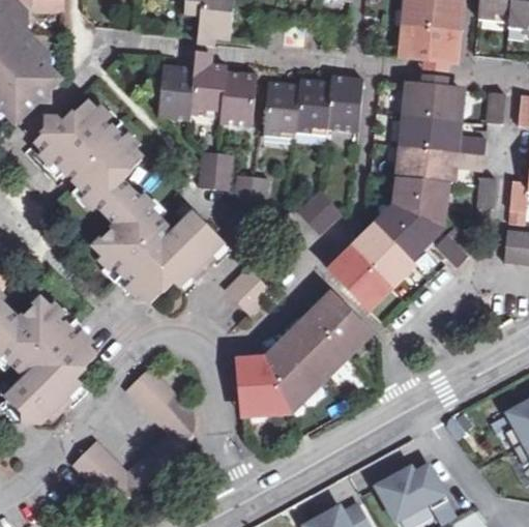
[(0,108),(3,112),(16,123),(18,122),(60,81),(40,61),(47,55),(18,24),(30,12),(62,11),(61,0),(0,0),(0,108)]
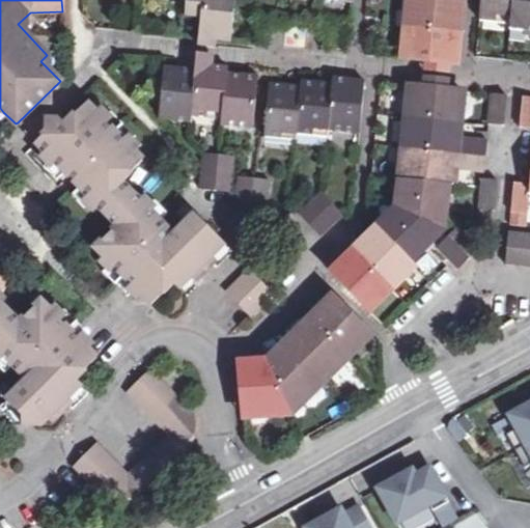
[(199,29),(231,32),(234,0),(187,0),(186,12),(201,15),(199,29)]
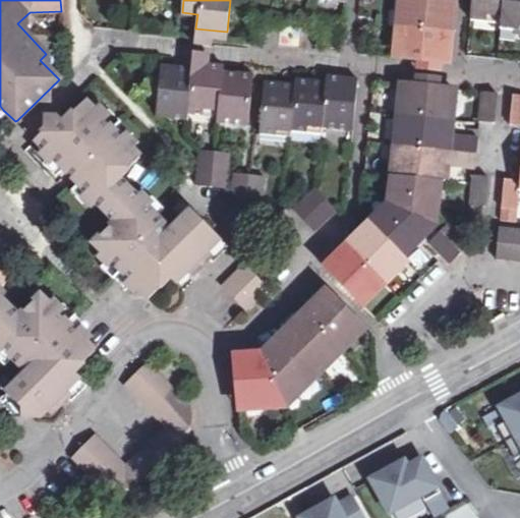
[(405,0),(405,9),(402,41),(400,56),(445,61),(446,52),(447,45),(441,44),(442,30),(443,15),(450,15),(452,0),(405,0)]
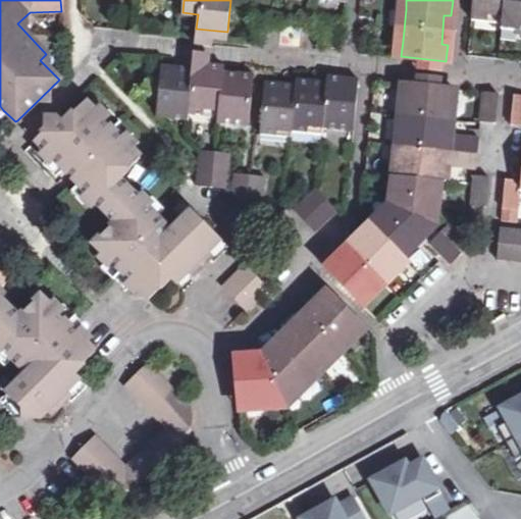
[(471,0),(470,11),(470,17),(484,19),(484,12),(502,14),(503,0),(471,0)]
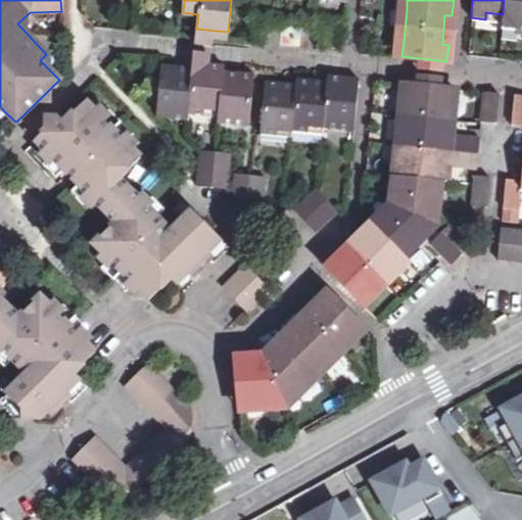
[(504,0),(503,14),(502,21),(516,24),(516,29),(521,29),(521,0),(504,0)]
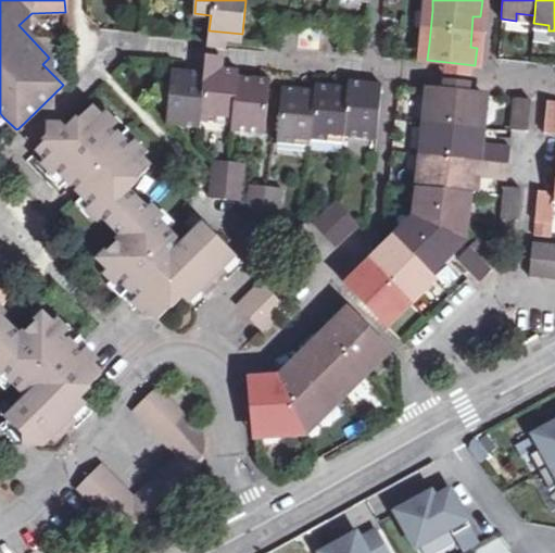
[(421,42),(429,44),(432,10),(425,9),(421,42)]
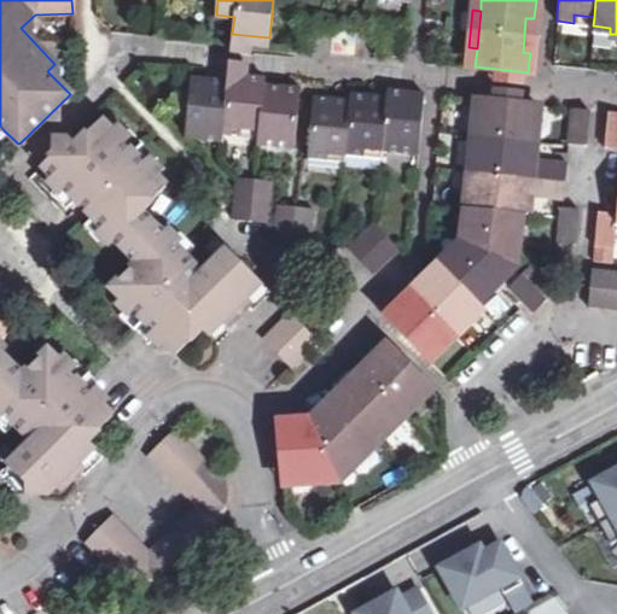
[(574,15),(574,23),(593,25),(594,17),(574,15)]
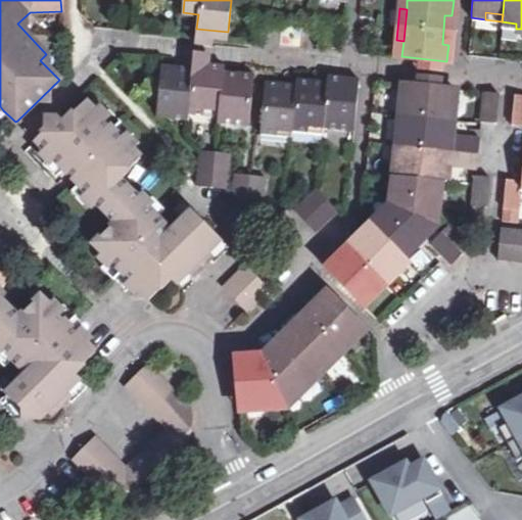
[(196,36),(228,39),(228,32),(196,29),(196,36)]
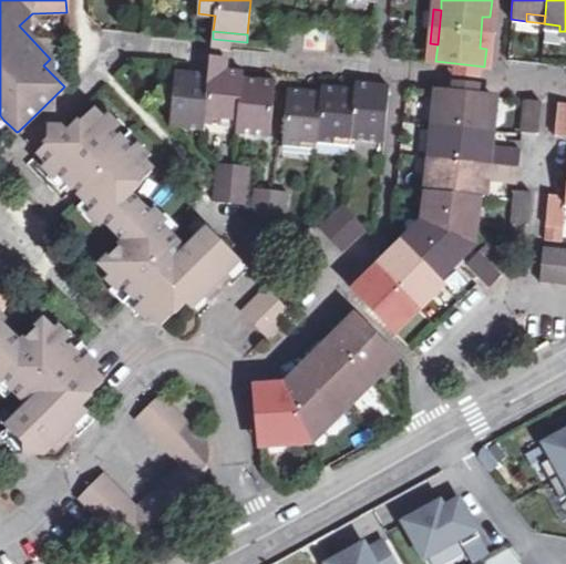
[(438,44),(430,43),(429,61),(435,61),(438,44)]
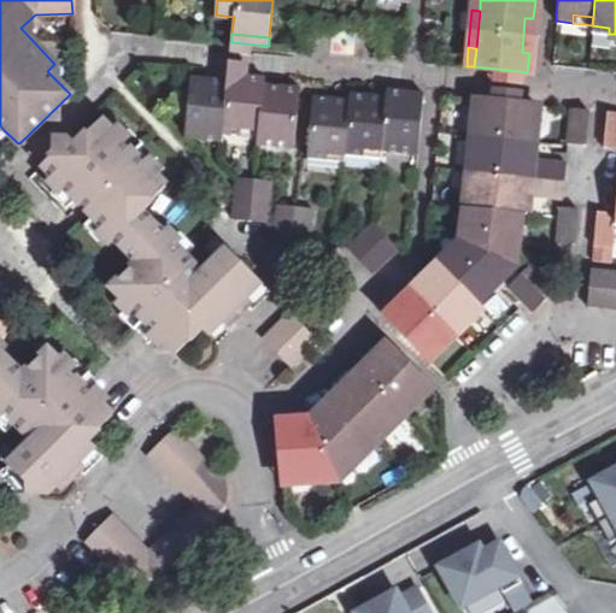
[(227,80),(222,134),(241,136),(242,129),(259,130),(263,83),(264,76),(246,74),(245,81),(227,80)]
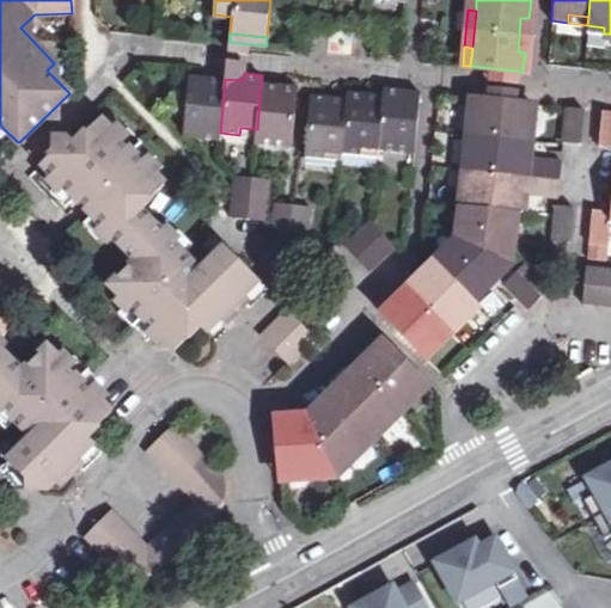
[(220,133),(225,79),(207,77),(206,85),(189,84),(187,102),(176,114),(185,123),(191,130),(220,133)]
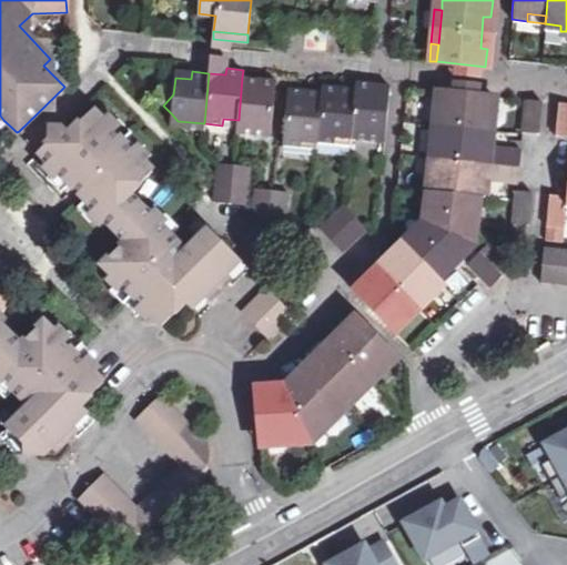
[(239,120),(238,128),(254,130),(254,135),(271,138),(274,92),(274,87),(259,86),(259,78),(242,77),(239,120)]
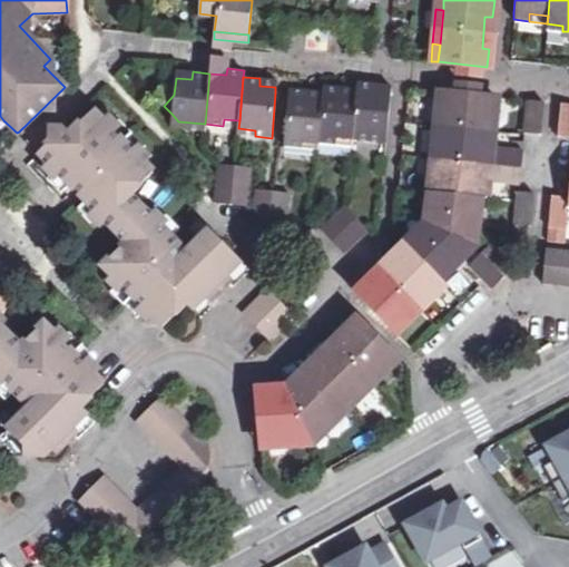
[(260,78),(260,86),(275,87),(276,80),(260,78)]
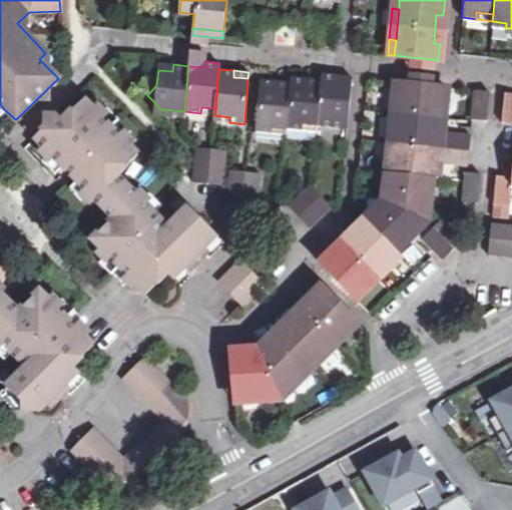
[(320,74),(320,79),(316,126),(332,128),(333,121),(346,123),(351,77),(335,75),(320,74)]
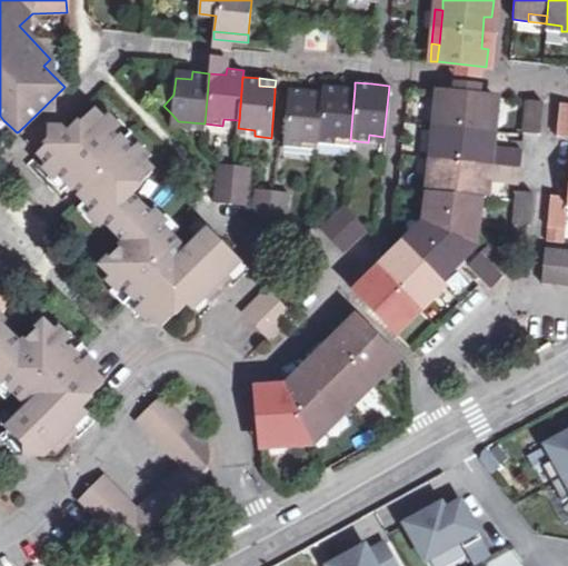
[(321,85),(320,91),(317,136),(335,138),(350,140),(355,88),(336,86),(321,85)]
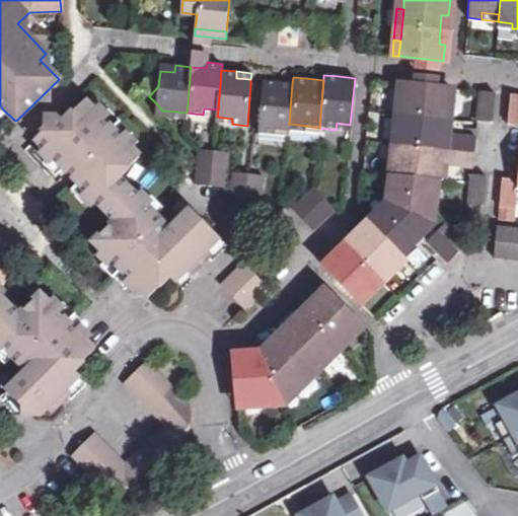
[(278,81),(277,87),(262,85),(259,127),(274,128),(289,130),(289,124),(292,83),(278,81)]
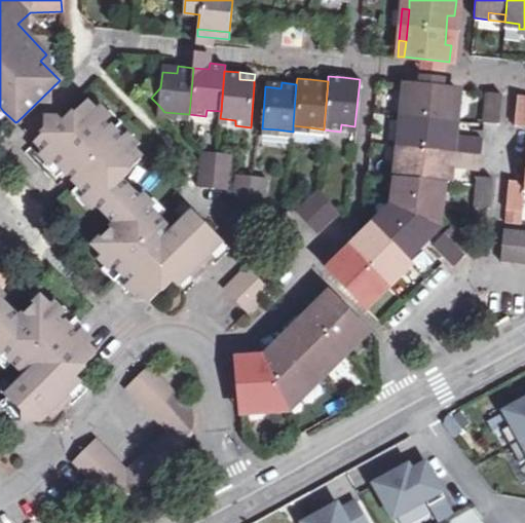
[(453,119),(455,104),(456,88),(411,83),(405,83),(403,99),(401,114),(447,119),(453,119)]
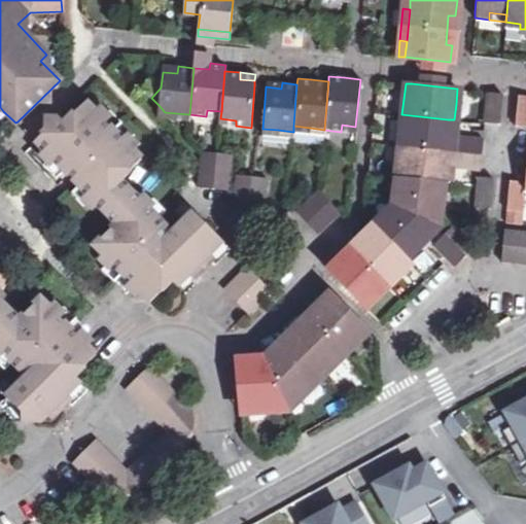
[(501,94),(486,92),(483,120),(498,123),(501,94)]
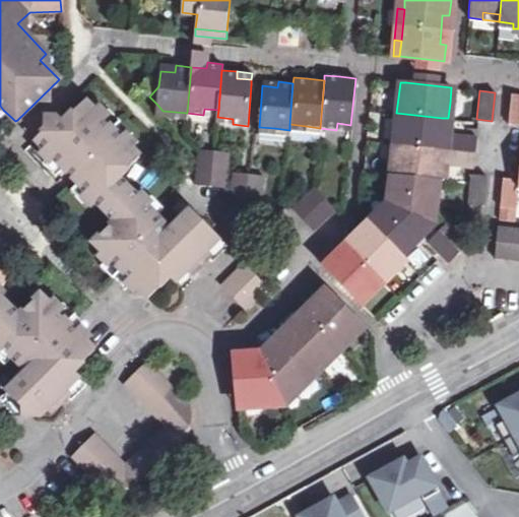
[(508,122),(518,123),(518,94),(511,94),(508,122)]
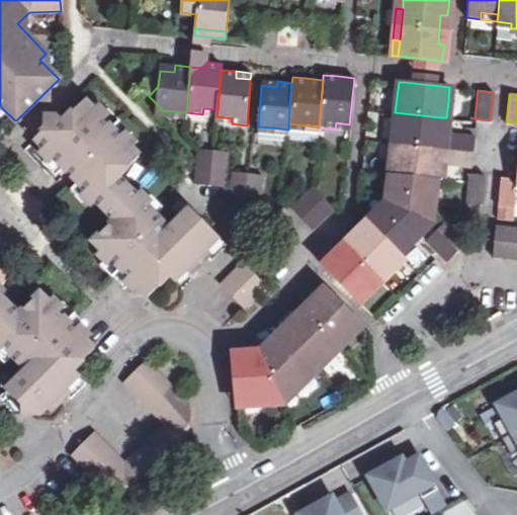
[(141,191),(136,195),(118,177),(140,157),(130,147),(93,108),(84,100),(63,120),(58,115),(34,138),(44,147),(38,152),(58,172),(63,166),(84,146),(98,160),(76,181),(71,186),(90,206),(96,200),(114,220),(93,240),(102,249),(136,284),(146,295),(160,282),(168,274),(174,279),(219,236),(190,207),(168,230),(148,250),(134,236),(154,216),(160,209),(141,191)]
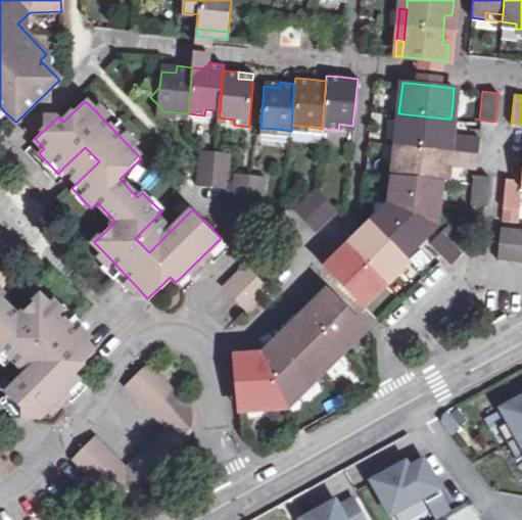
[(100,104),(94,109),(131,148),(137,143),(100,104)]
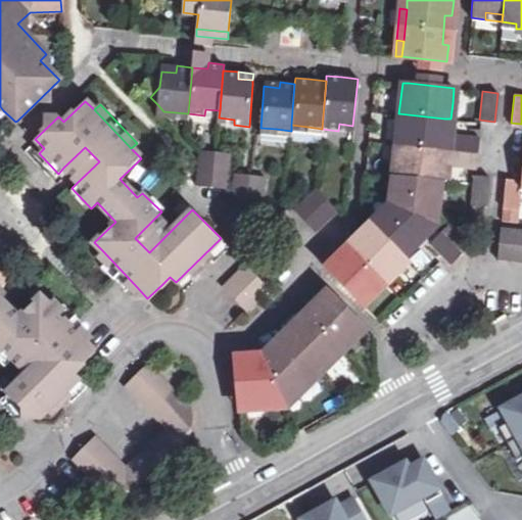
[(188,121),(188,113),(163,111),(158,105),(157,116),(188,121)]
